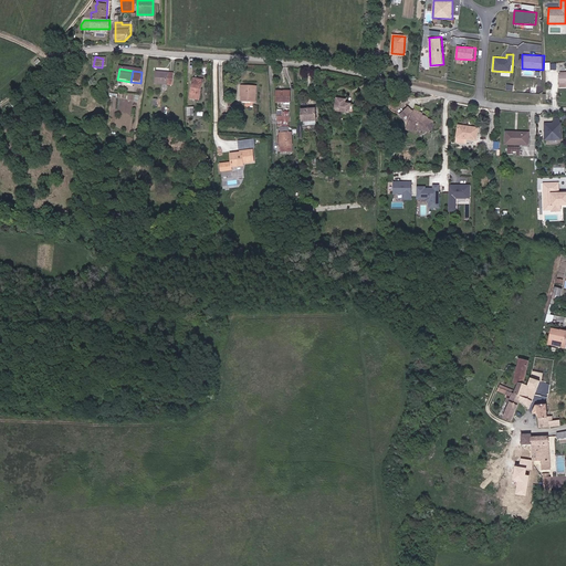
[(557,76),(556,76),(556,83),(557,83),(565,82),(565,73),(557,74),(557,76)]
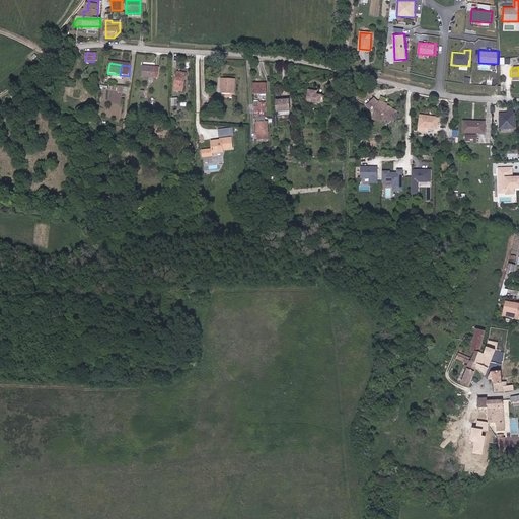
[(144,68),(144,80),(160,79),(160,68),(144,68)]
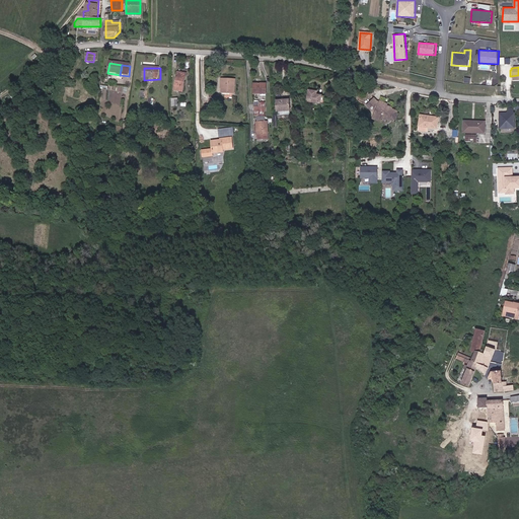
[(182,76),(180,85),(183,86),(187,73),(176,71),(175,75),(182,76)]
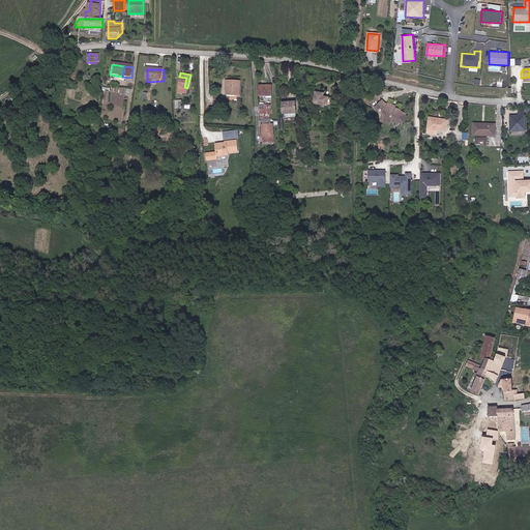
[(186,93),(187,88),(184,87),(186,78),(179,77),(177,92),(186,93)]
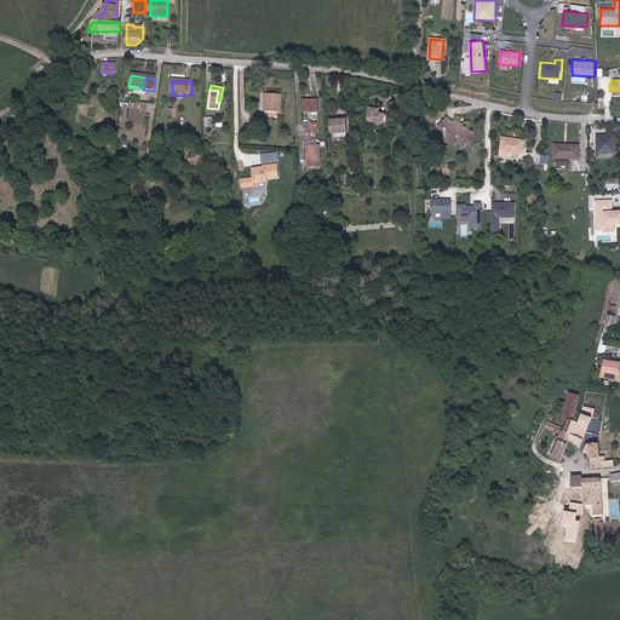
[(270,113),(268,93),(264,92),(260,112),(270,113)]
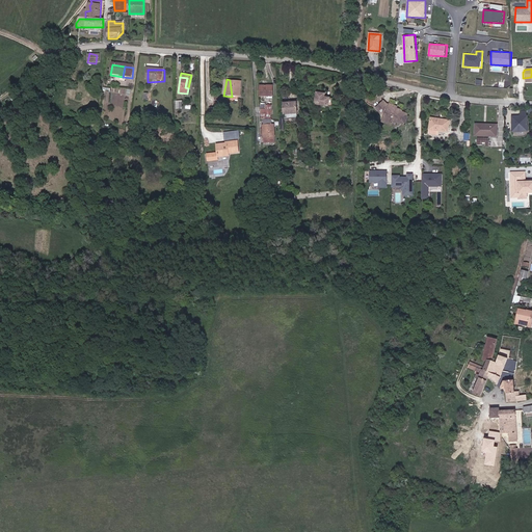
[(232,97),(238,98),(241,81),(230,80),(232,97)]
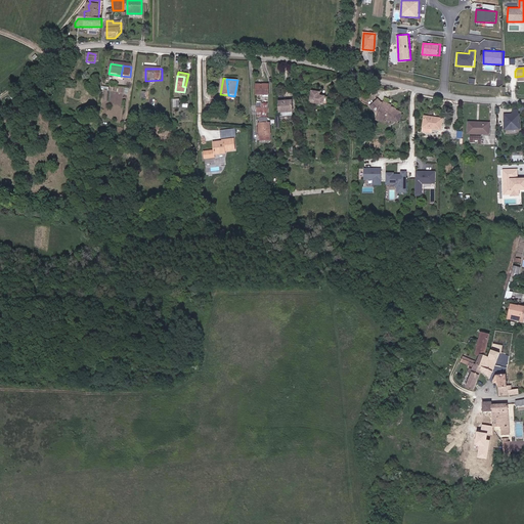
[(255,86),(256,95),(265,95),(264,86),(255,86)]
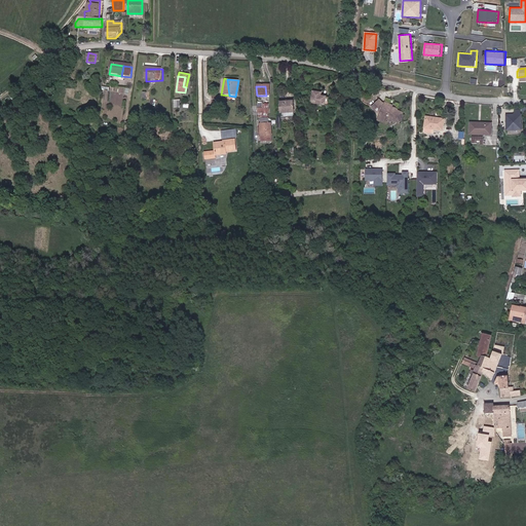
[(310,95),(309,104),(328,106),(329,97),(322,96),(322,91),(313,89),(312,96),(310,95)]
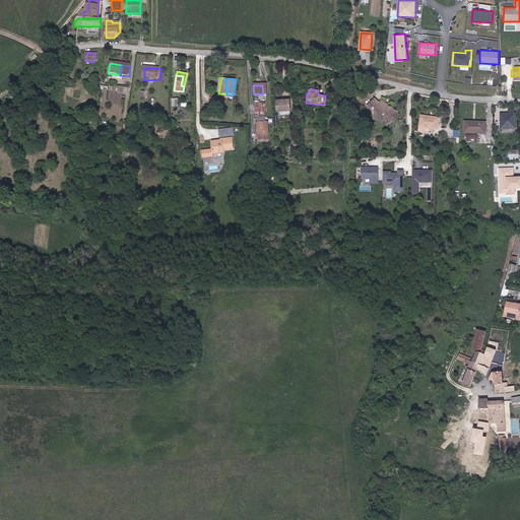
[(287,101),(274,102),(275,112),(287,111),(287,101)]
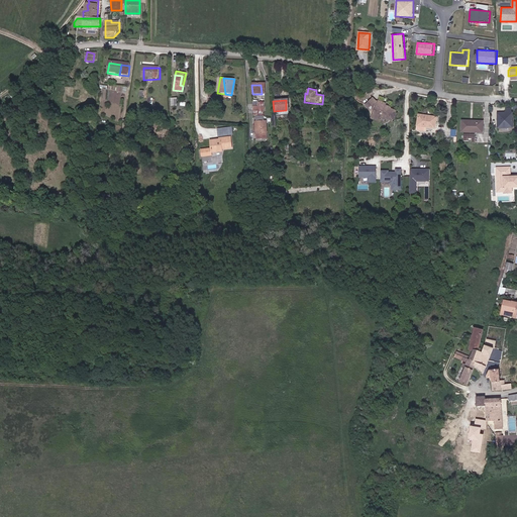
[(252,101),(253,105),(255,105),(255,111),(263,111),(263,105),(261,105),(261,102),(252,101)]
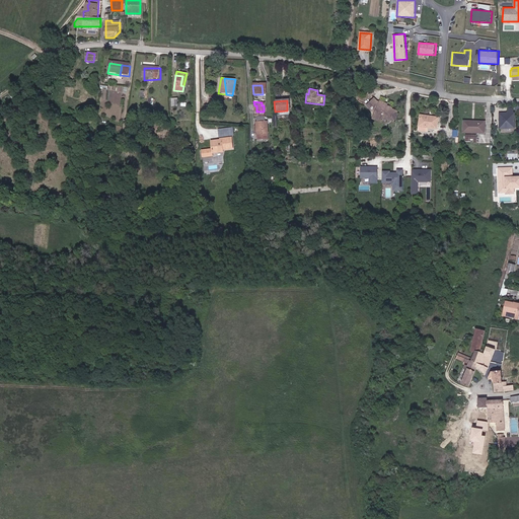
[(374,105),(372,103),(369,106),(373,112),(377,113),(376,117),(388,121),(389,120),(395,122),(395,120),(397,120),(399,115),(397,114),(399,112),(389,105),(388,106),(386,105),(386,103),(382,101),(381,102),(378,101),(374,105)]
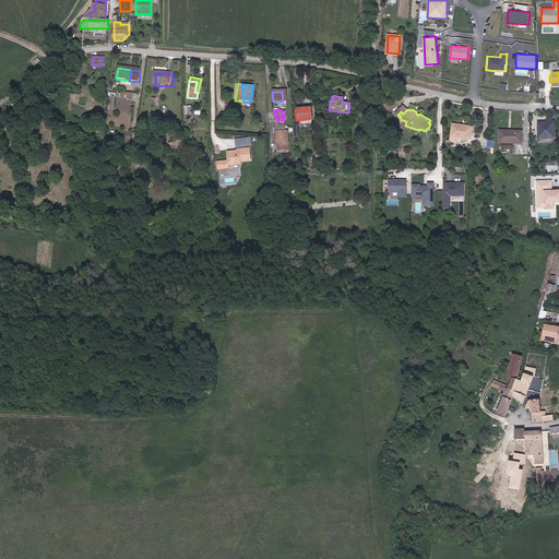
[(537,120),(537,139),(555,139),(555,116),(547,116),(547,120),(537,120)]
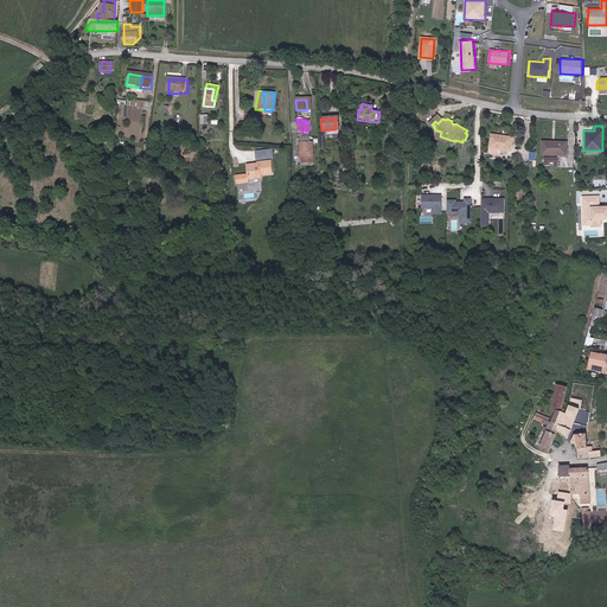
[(505,148),(505,135),(494,134),(492,152),(503,153),(503,148),(505,148)]
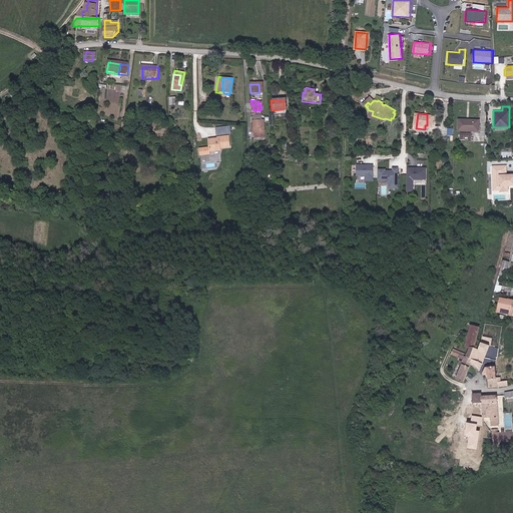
[(434,126),(436,115),(427,114),(427,125),(434,126)]
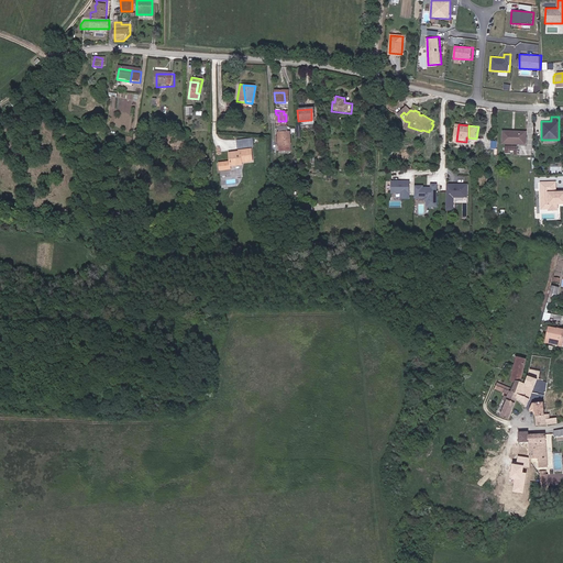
[(503,132),(503,144),(526,144),(526,132),(503,132)]
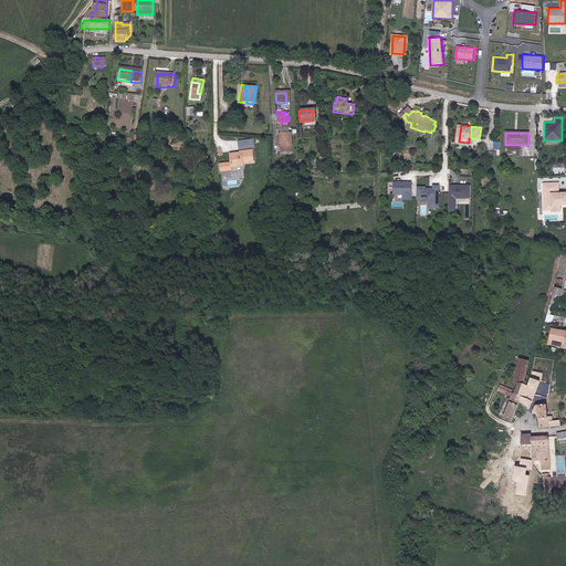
[(290,153),(289,134),(281,134),(282,153),(290,153)]
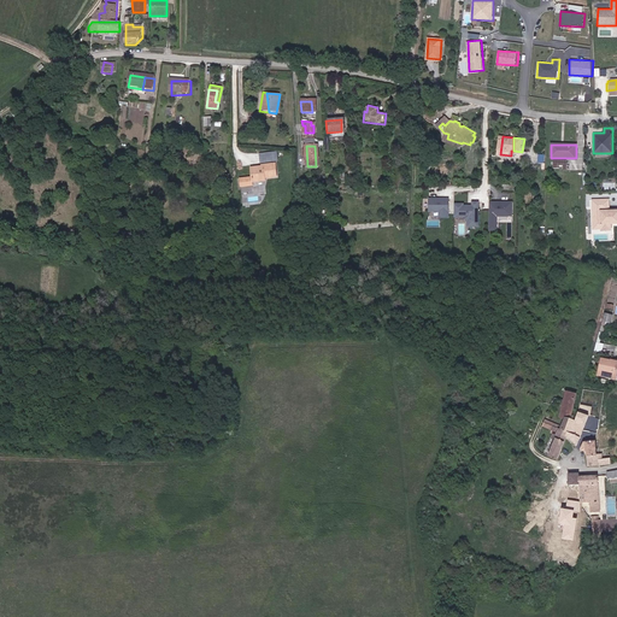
[(262,163),(280,160),(278,151),(260,153),(262,163)]
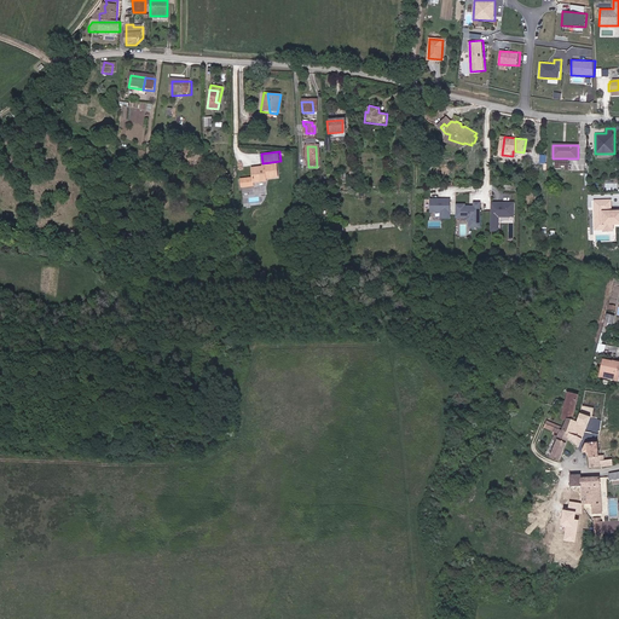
[(277,178),(276,163),(266,165),(266,169),(262,171),(262,168),(255,168),(255,178),(243,178),(243,187),(256,186),(256,181),(270,181),(268,178),(277,178)]
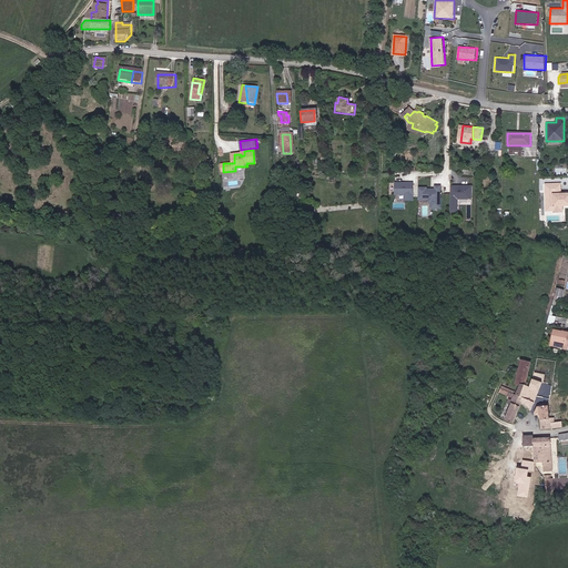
[(414,181),(394,181),(394,194),(404,195),(404,200),(414,200),(414,181)]
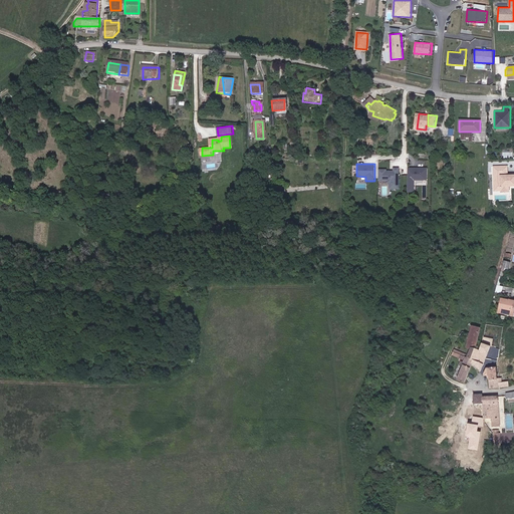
[(509,165),(494,165),(494,192),(510,192),(509,187),(513,186),(513,174),(509,174),(509,165)]
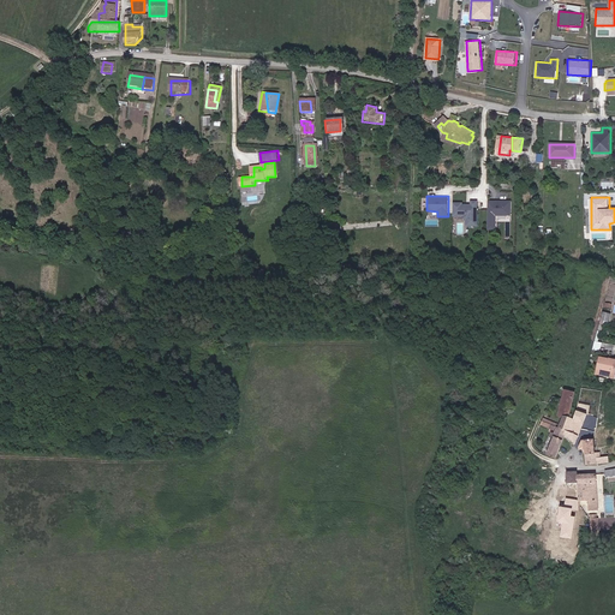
[(466,226),(478,226),(478,199),(471,199),(471,202),(453,203),(453,218),(466,218),(466,226)]
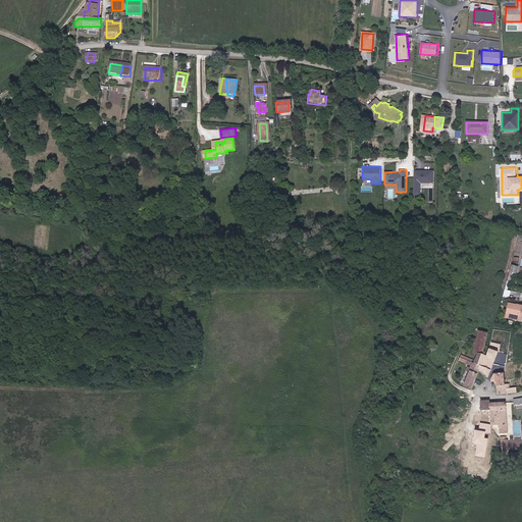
[(434,184),(434,169),(414,169),(414,195),(421,195),(422,184),(434,184)]
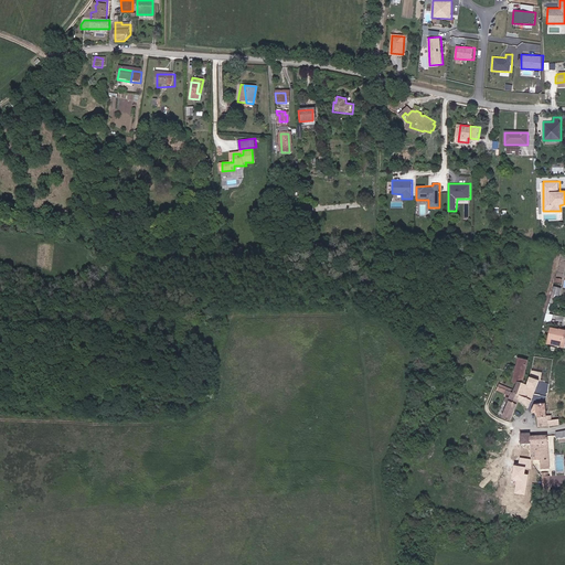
[(564,331),(552,329),(550,341),(564,344),(564,331)]
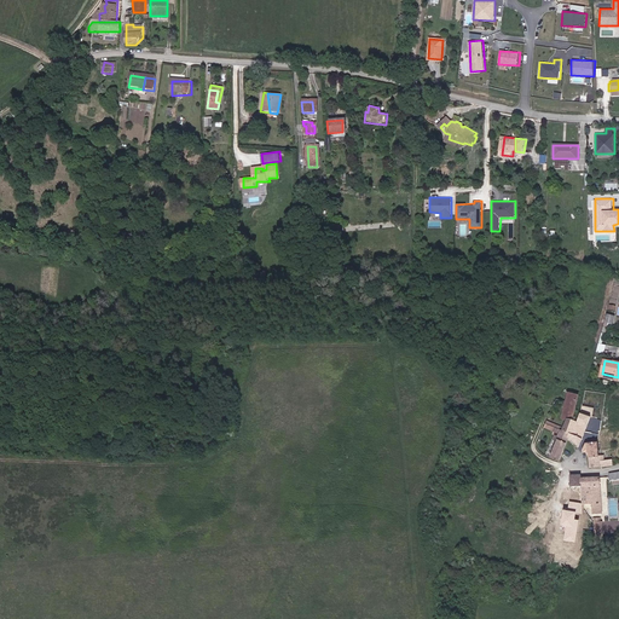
[(563,434),(571,438),(577,424),(572,423),(580,397),(571,394),(563,421),(567,422),(563,434)]
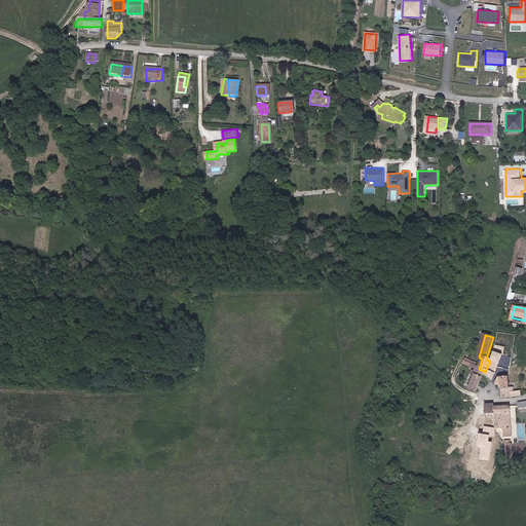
[(493,352),(490,361),(485,372),(492,381),(499,360),(496,359),(497,354),(493,352)]
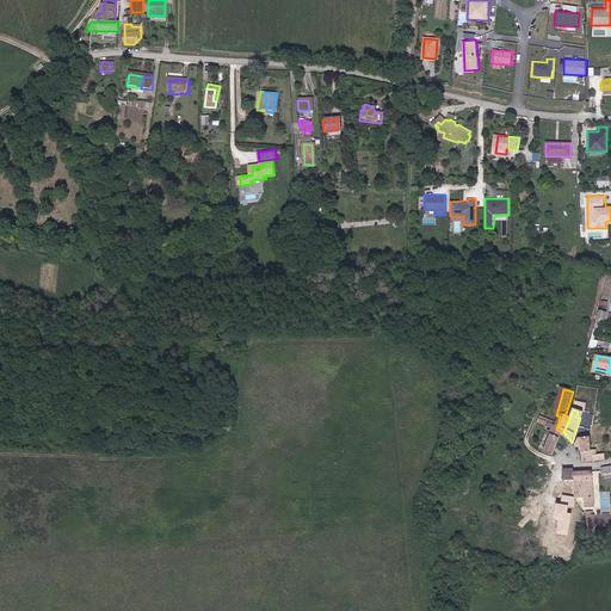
[(547,427),(543,434),(549,437),(559,442),(563,432),(556,429),(551,427),(548,425),(547,427)]
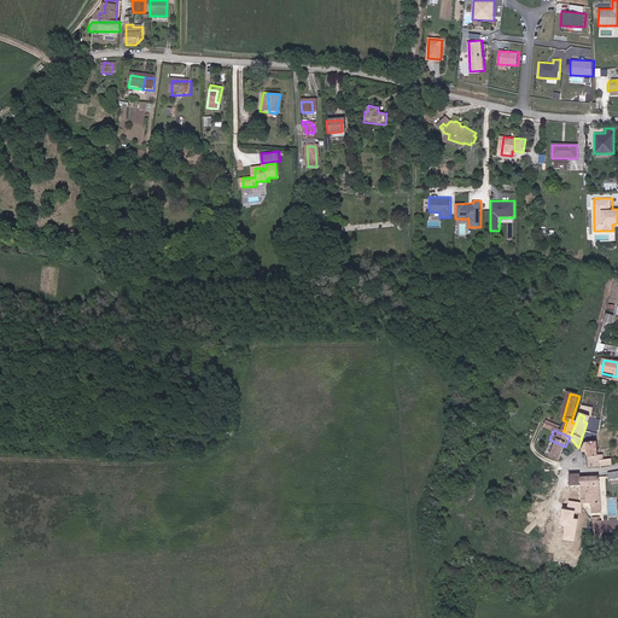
[(565,447),(555,442),(549,455),(557,460),(559,460),(565,447)]
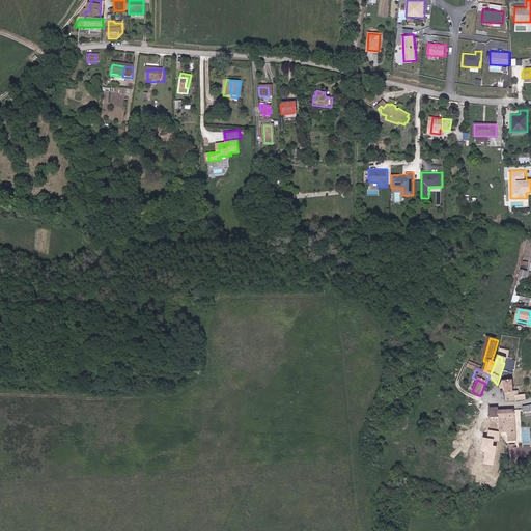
[(513,394),(513,380),(503,381),(500,390),(506,390),(506,402),(525,400),(525,394),(513,394)]
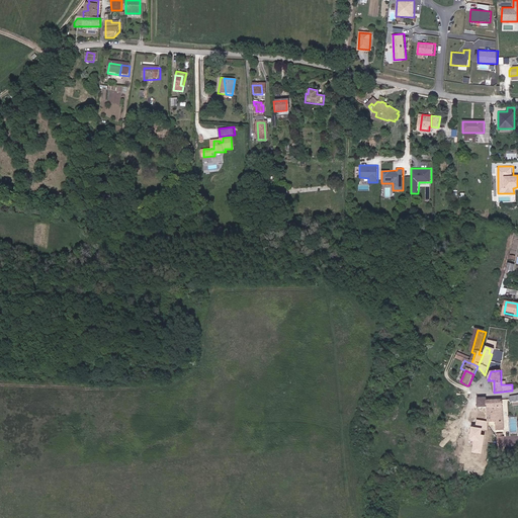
[(481,397),(478,395),(478,406),(490,406),(490,400),(489,397),(481,397)]
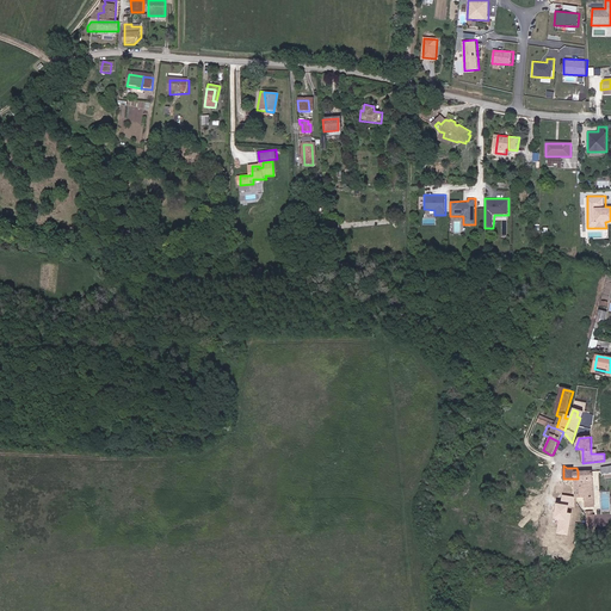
[(578,471),(578,479),(578,497),(590,497),(590,471),(578,471)]
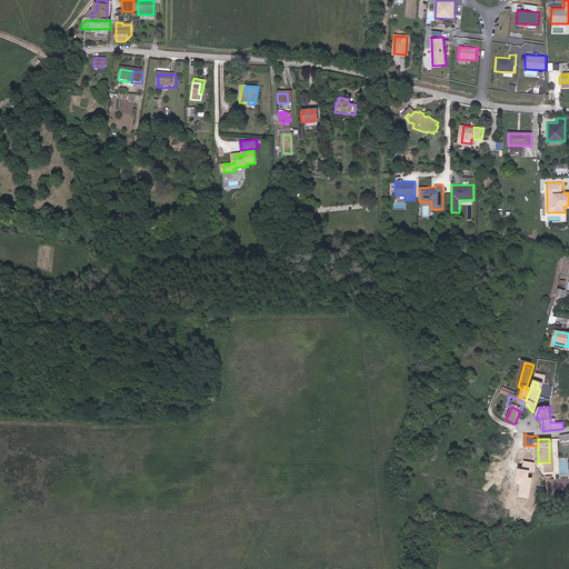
[(538,468),(538,462),(538,446),(525,446),(526,468),(538,468)]
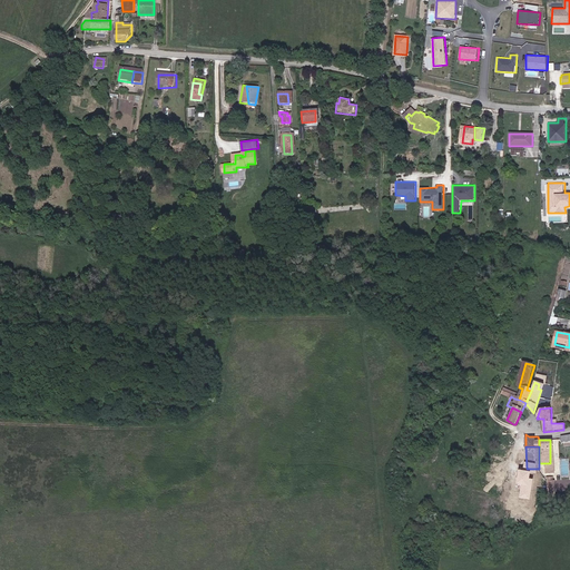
All buildings are outlined.
